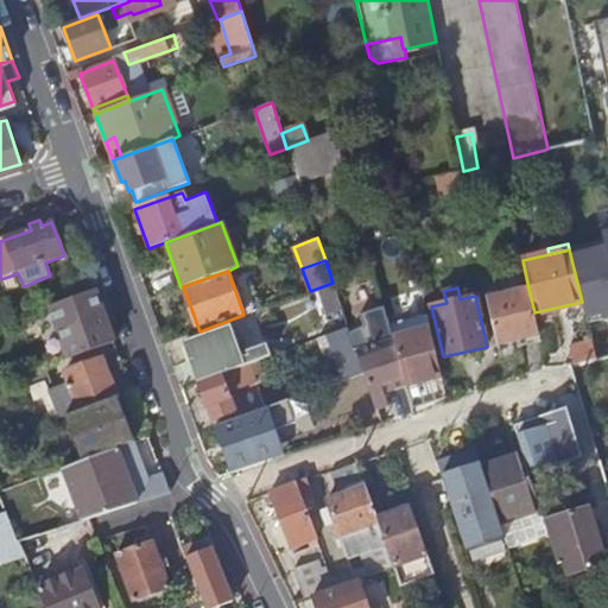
[(473,289),(458,292),(460,299),(475,296),(473,289)]
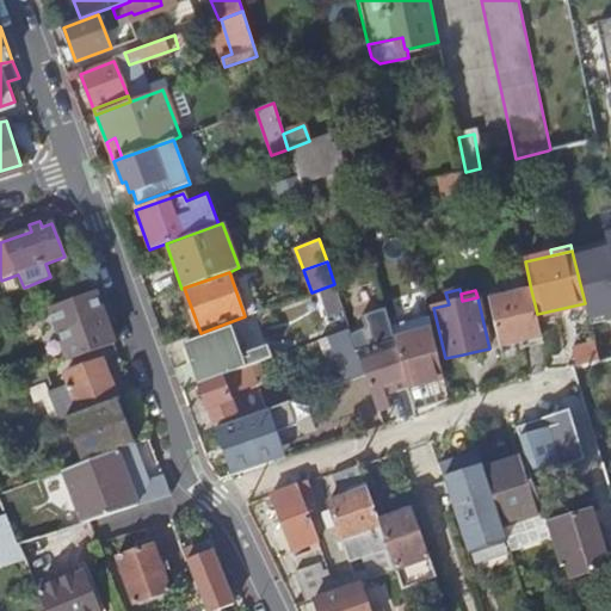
[(501,346),(543,337),(537,314),(531,290),(489,298),(501,346)]
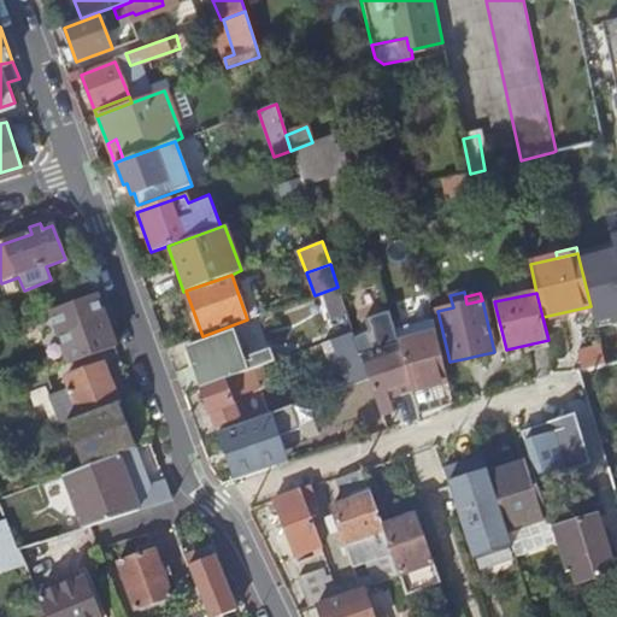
[(117,346),(98,295),(52,312),(66,352),(86,345),(90,357),(117,346)]
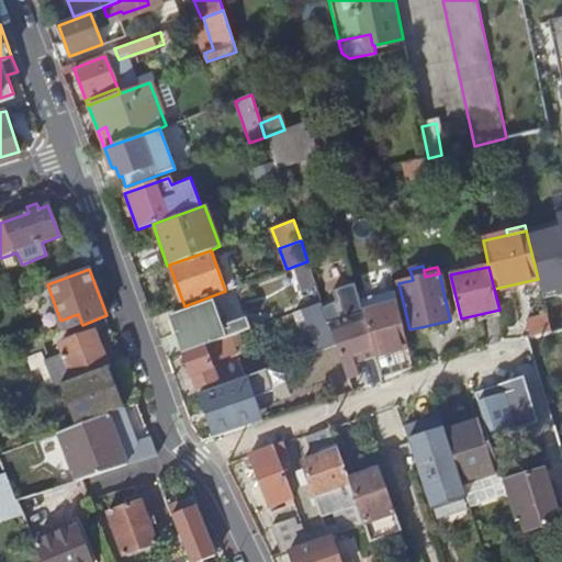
[(240,299),(222,303),(226,321),(245,316),(240,299)]
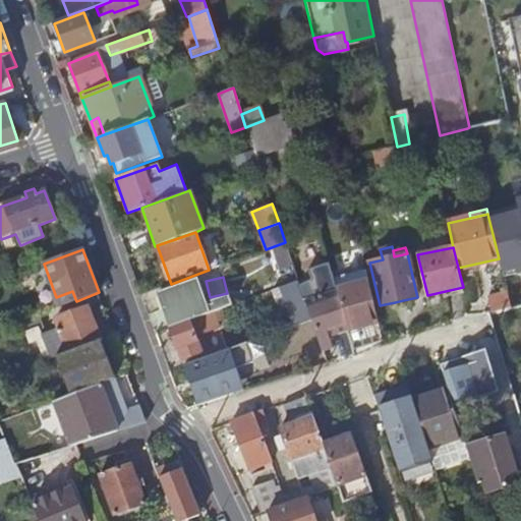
[(196,280),(178,287),(182,300),(201,293),(196,280)]
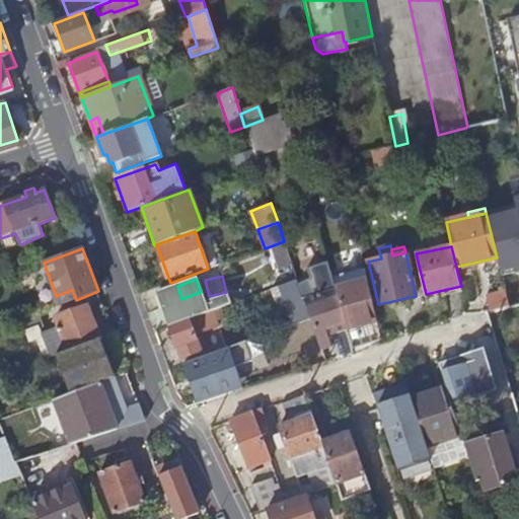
[(293,324),(310,318),(303,296),(297,280),(279,286),(293,324)]
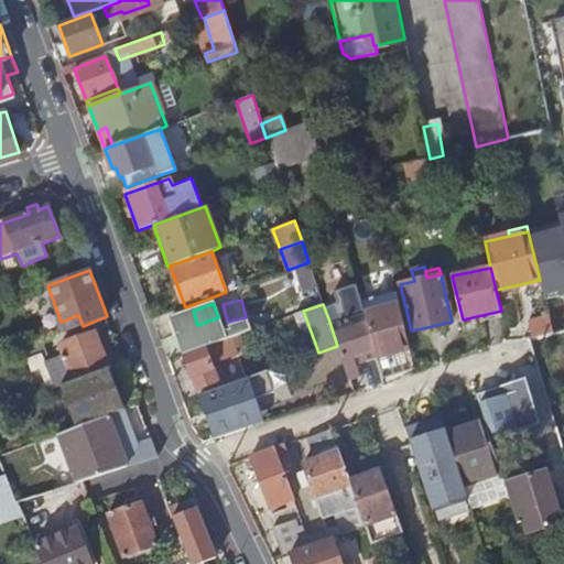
[(376,358),(409,348),(399,306),(365,315),(376,358)]
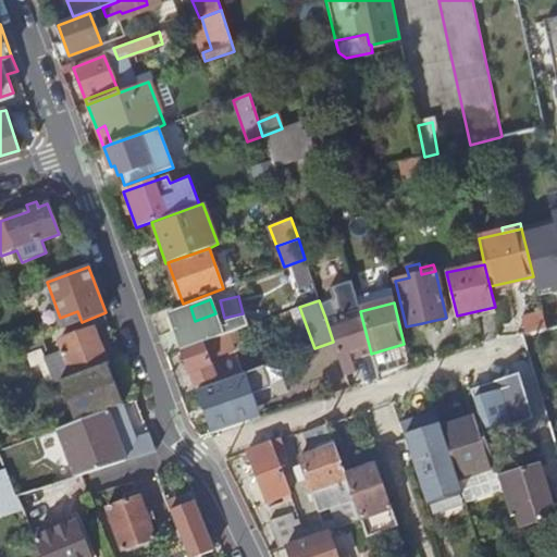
[(169,314),(182,350),(223,335),(215,313),(195,321),(190,307),(169,314)]
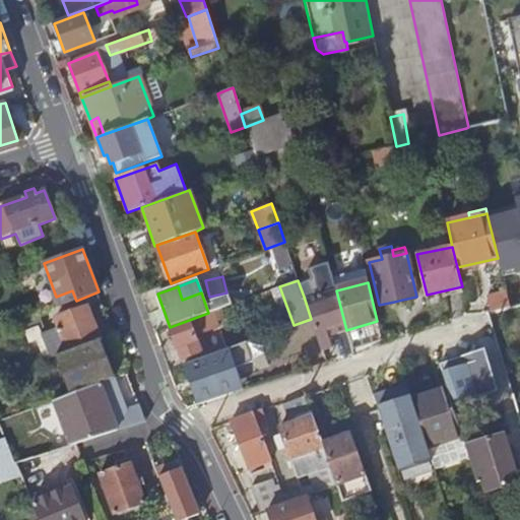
[(328,335),(346,330),(336,290),(318,297),(316,293),(304,297),(311,319),(321,349),(331,346),(328,335)]
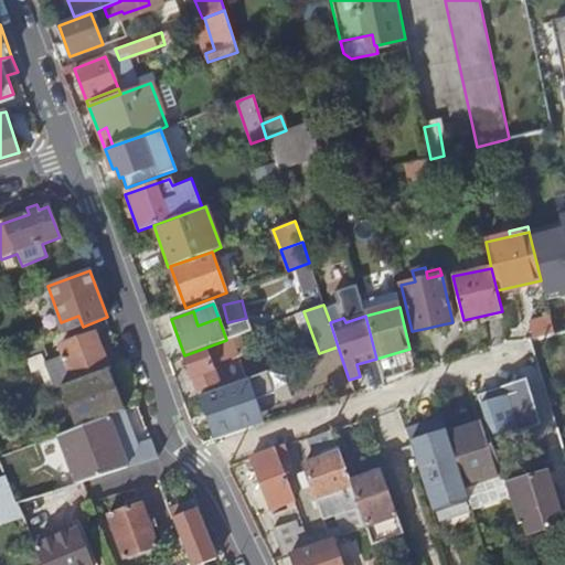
[(72,372),(75,382),(109,370),(96,334),(63,347),(66,355),(50,361),(56,377),(72,372)]
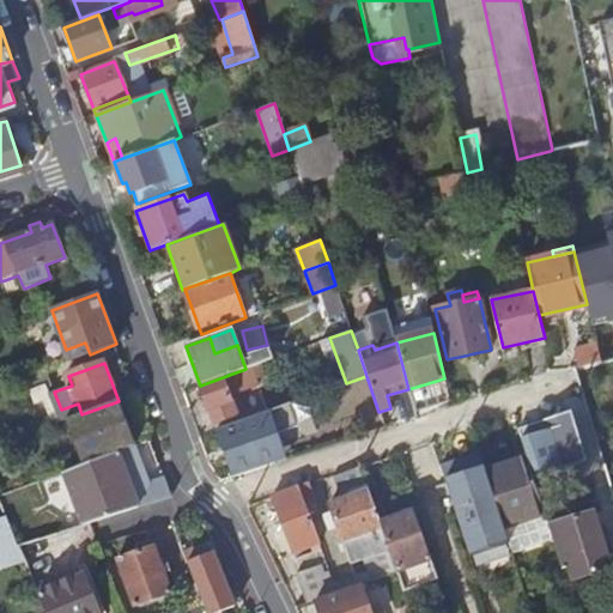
[(200,386),(213,424),(237,416),(226,386),(240,384),(255,380),(250,366),(246,369),(200,386)]
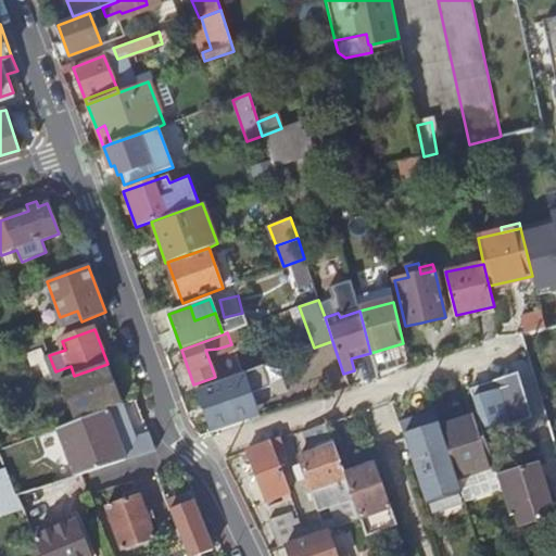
[(41,336),(15,345),(21,359),(46,350),(41,336)]
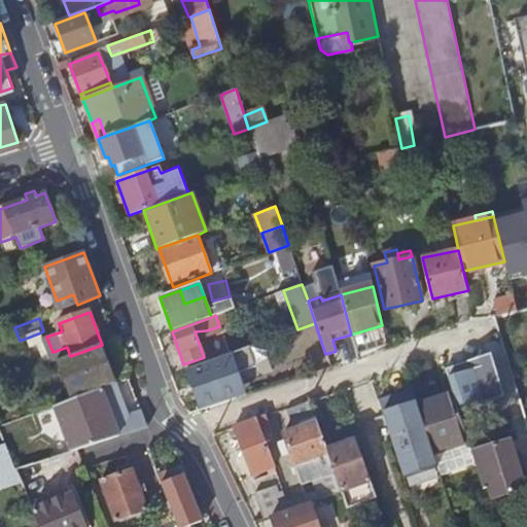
[(185,371),(201,410),(235,398),(230,384),(242,380),(239,372),(255,365),(248,348),(185,371)]
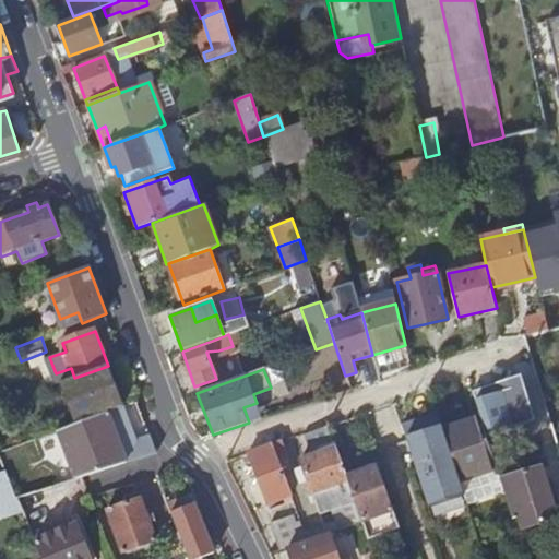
[(76,424),(123,407),(110,371),(82,382),(88,401),(71,407),(76,424)]
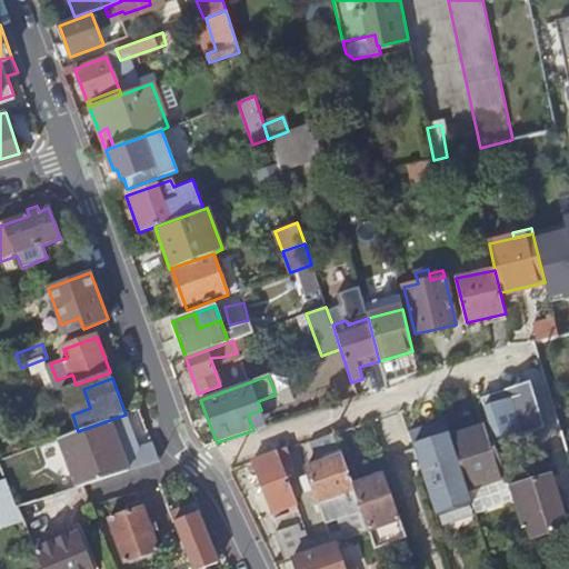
[(531,385),(481,399),(489,423),(495,441),(545,426),(531,385)]
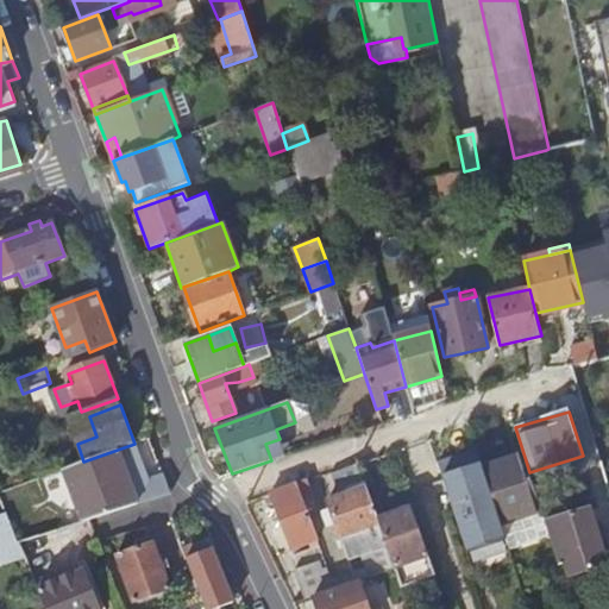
[(143,465),(135,444),(83,462),(66,469),(83,521),(90,519),(170,494),(163,473),(131,485),(126,472),(143,465)]
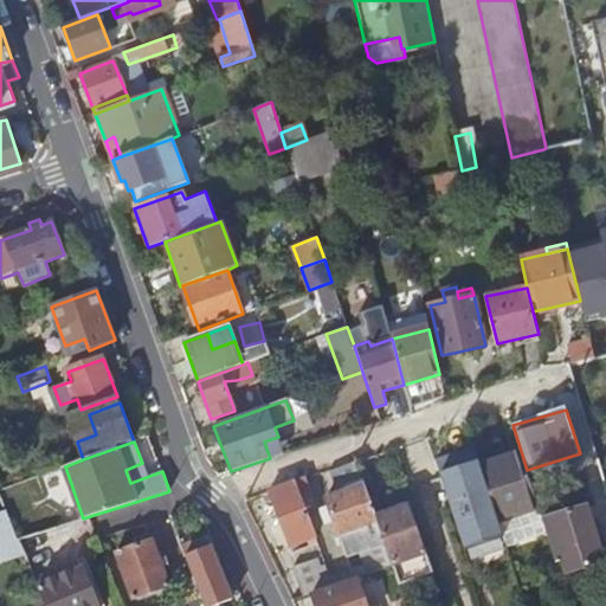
[(481,464),(498,519),(539,507),(527,470),(521,451),(481,464)]
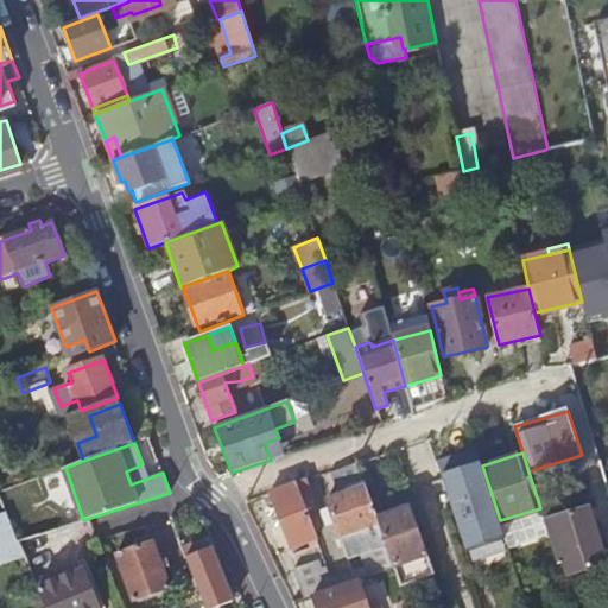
[(479,455),(437,468),(466,552),(506,539),(500,520),(482,466),(479,455)]
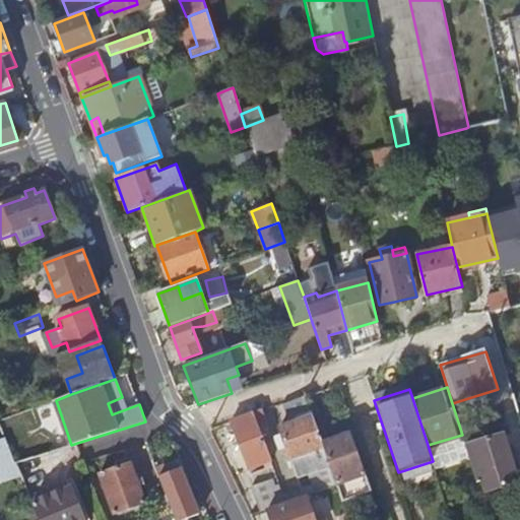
[(322,443),(305,395),(285,401),(291,418),(304,414),(306,417),(279,427),(281,434),(273,437),(277,448),(285,445),(297,475),(329,464),(322,443)]
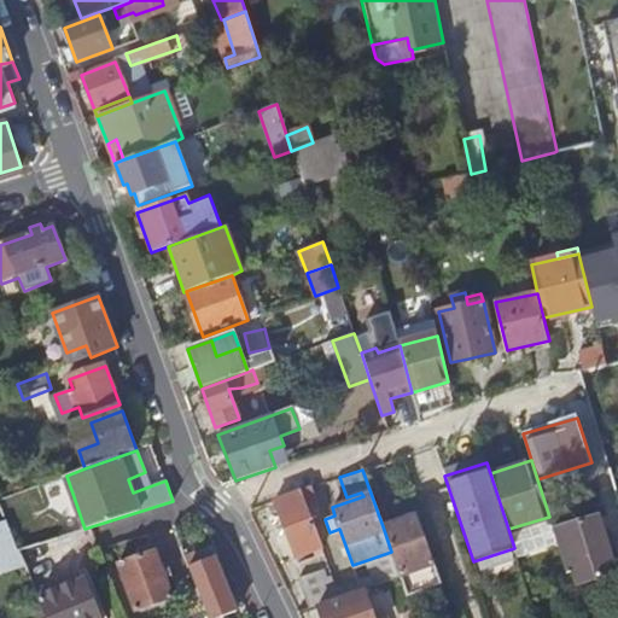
[(310,485),(274,500),(296,557),(321,547),(308,511),(319,507),(310,485)]
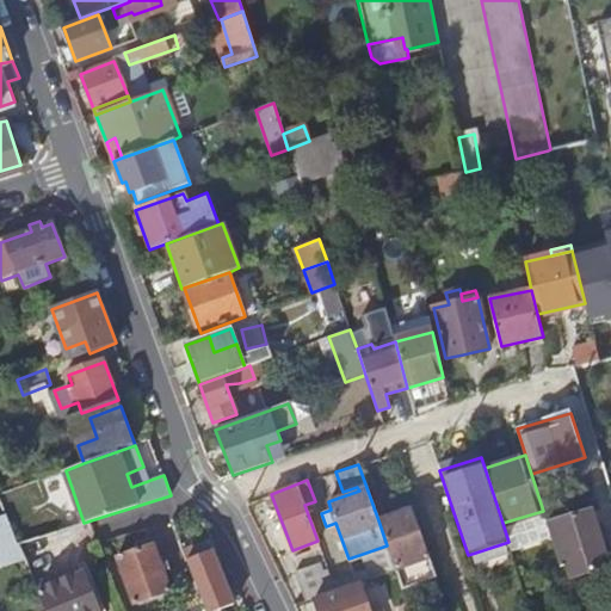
[(412,510),(378,520),(387,545),(395,568),(402,588),(437,576),(412,510)]
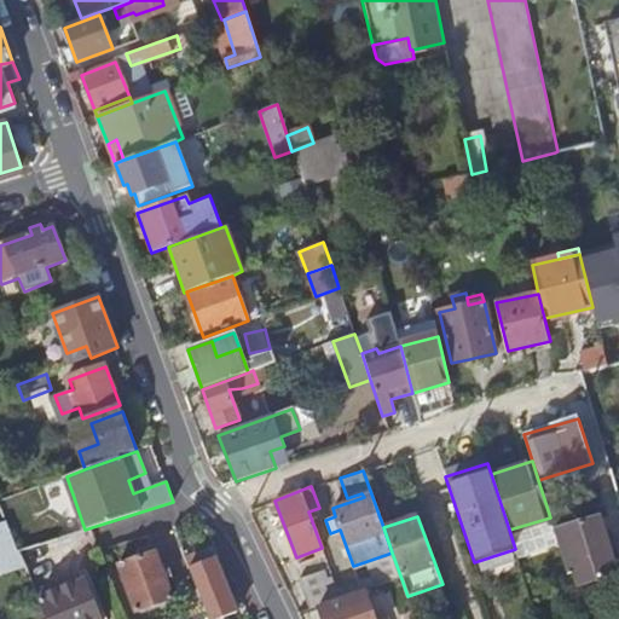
[(600,516),(554,531),(557,543),(567,572),(573,571),(578,585),(618,572),(600,516)]
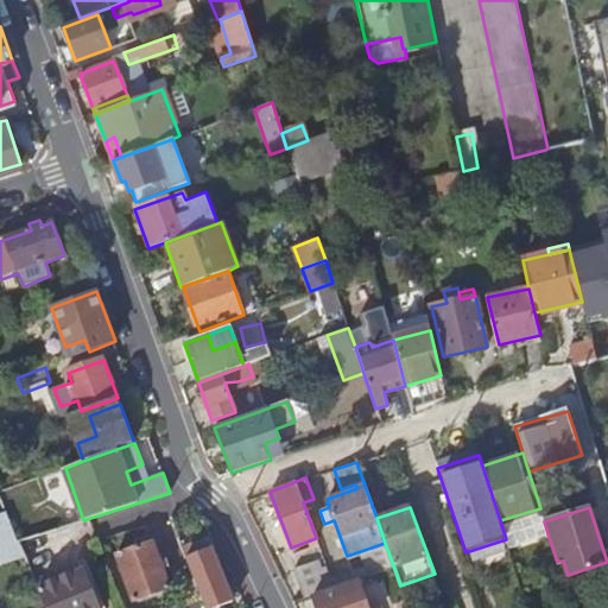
[(544,521),(540,508),(500,520),(506,539),(508,548),(548,533),(544,521)]
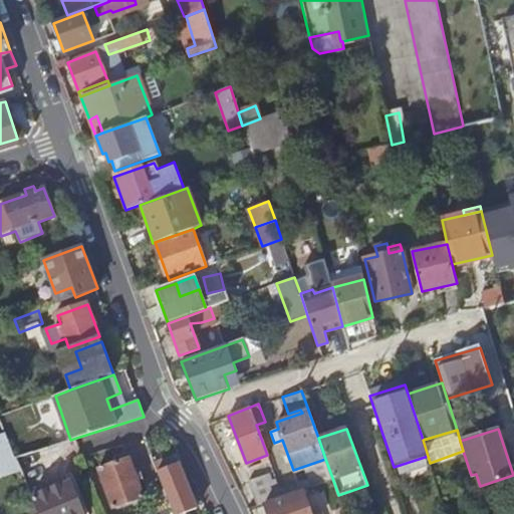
[(0,464),(0,477),(22,471),(16,458),(6,433),(0,434),(0,455),(3,463),(0,464)]
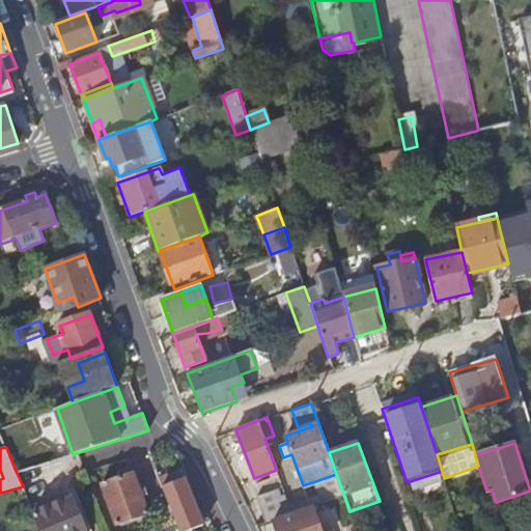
[(171,462),(156,468),(180,530),(195,530),(195,528),(203,525),(186,479),(184,480),(178,466),(171,462)]
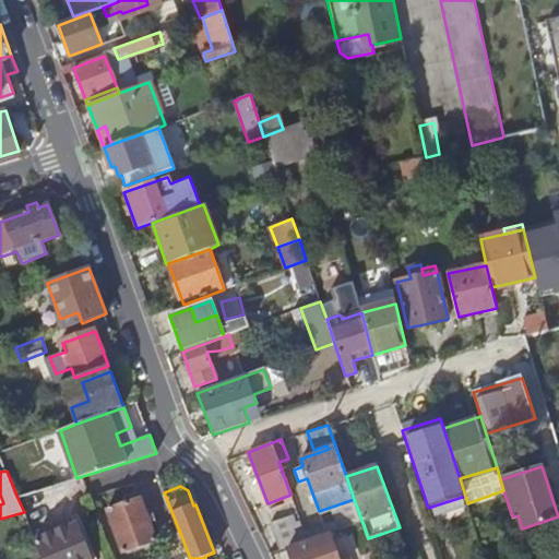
[(157,540),(142,497),(108,509),(123,552),(157,540)]
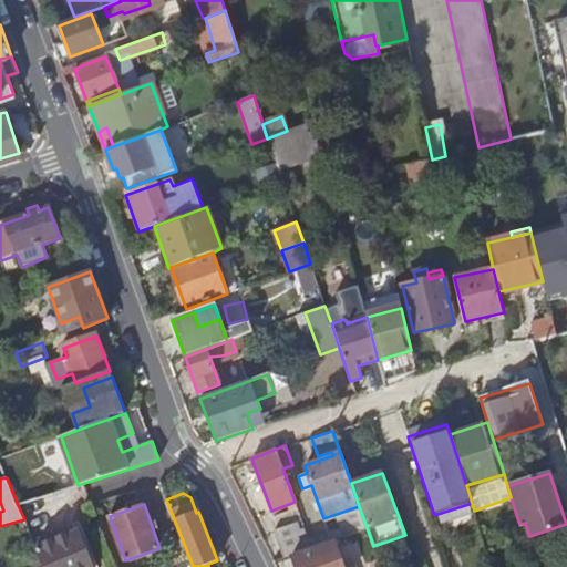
[(312,546),(305,526),(300,528),(297,519),(274,528),(284,556),(292,553),(312,546)]
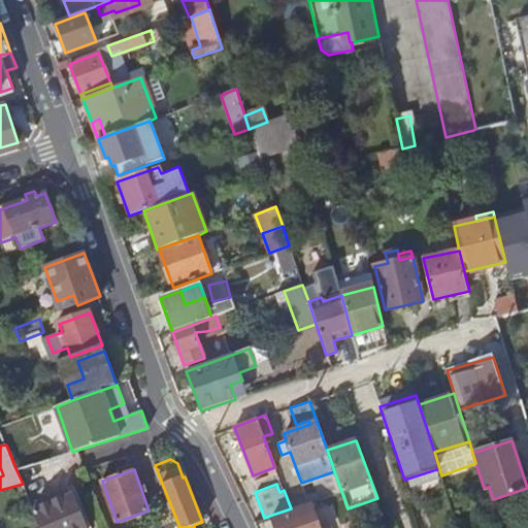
[(40,527),(86,527),(72,495),(34,510),(40,527)]
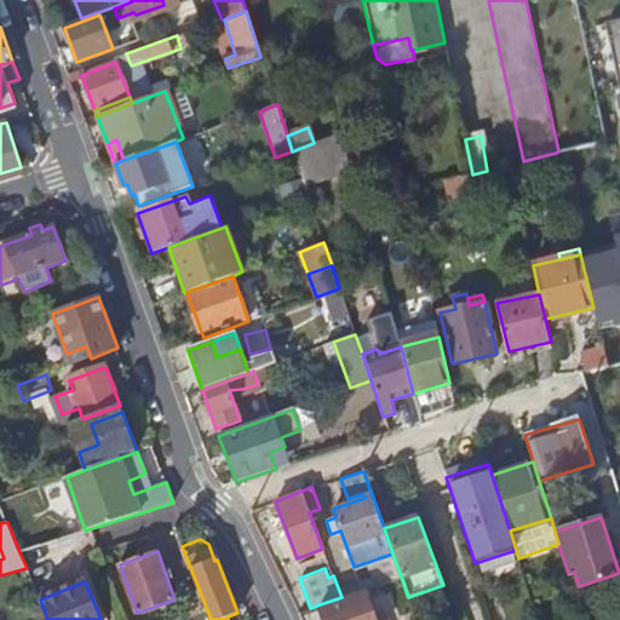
[(320,604),(325,619),(373,619),(363,590),(342,597),(320,604)]
